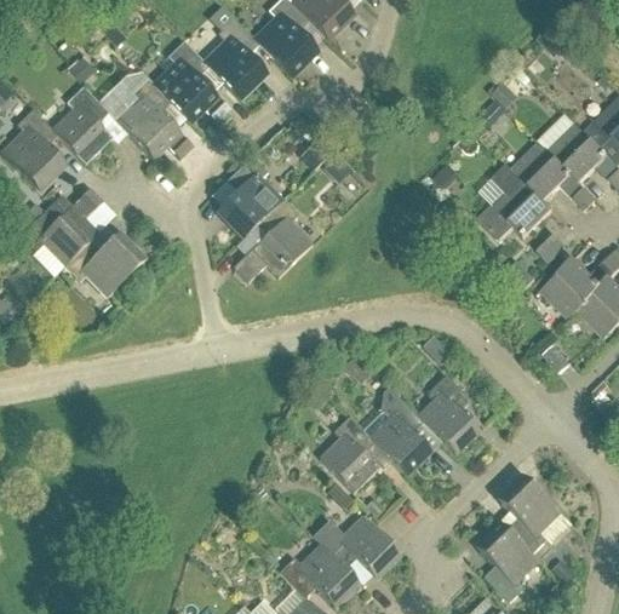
[(290,0),(291,0),(278,0),(268,9),(275,16),(253,36),(252,39),(258,44),(286,73),(293,80),(321,53),(313,45),(298,30),(308,21),(309,19),(290,0)]
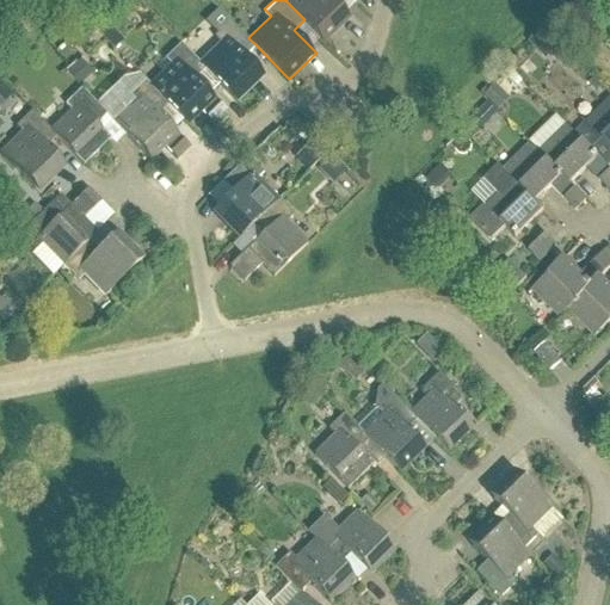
[(287,0),(285,0),(305,19),(303,20),(326,43),(352,17),(345,10),(336,0),(287,0)]
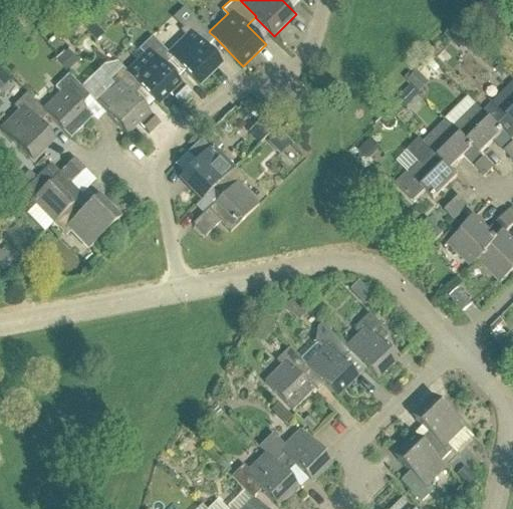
[(168,49),(168,50),(173,54),(172,55),(195,79),(201,85),(225,63),(218,56),(205,44),(214,36),(209,32),(210,30),(187,6),(177,16),(185,24),(181,28),(186,32),(168,49)]
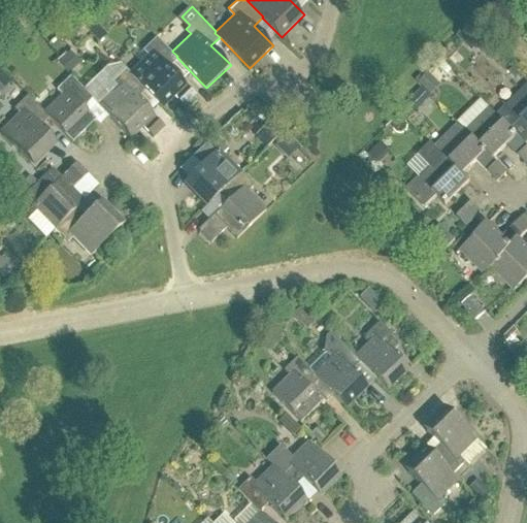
[(88,13),(80,22),(87,27),(101,40),(108,33),(94,20),(88,13)]
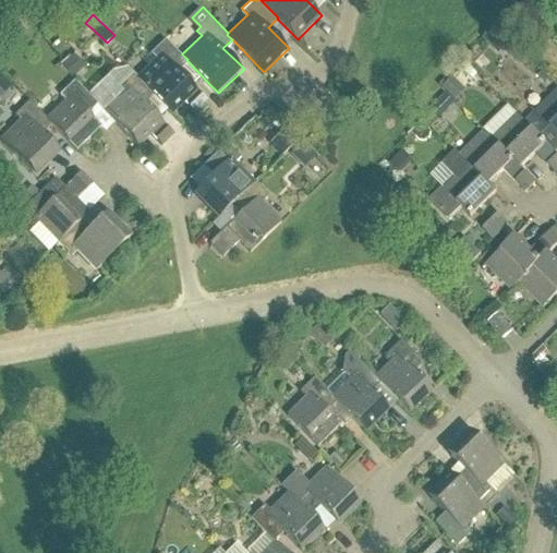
[(182,55),(182,53),(165,35),(150,49),(157,56),(137,74),(137,75),(155,92),(153,93),(173,113),(186,101),(194,109),(206,98),(178,69),(186,60),(188,59),(182,55)]
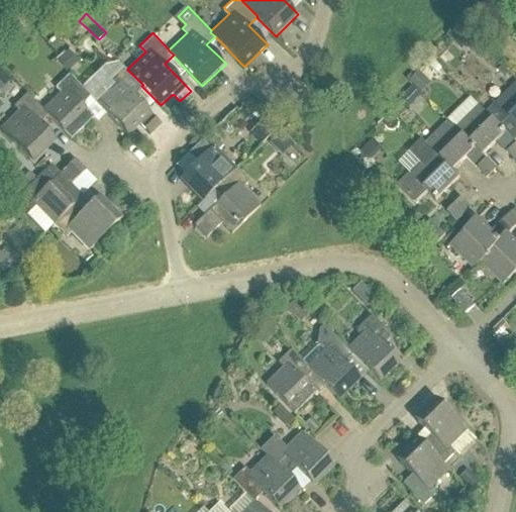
[(79,61),(68,47),(56,59),(67,71),(79,61)]
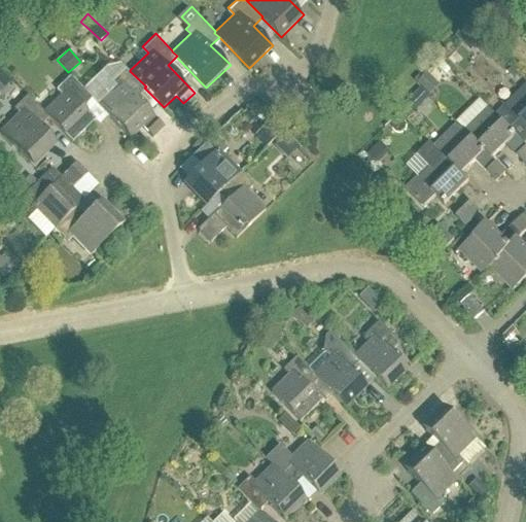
[(447,72),(455,64),(446,54),(436,61),(447,72)]
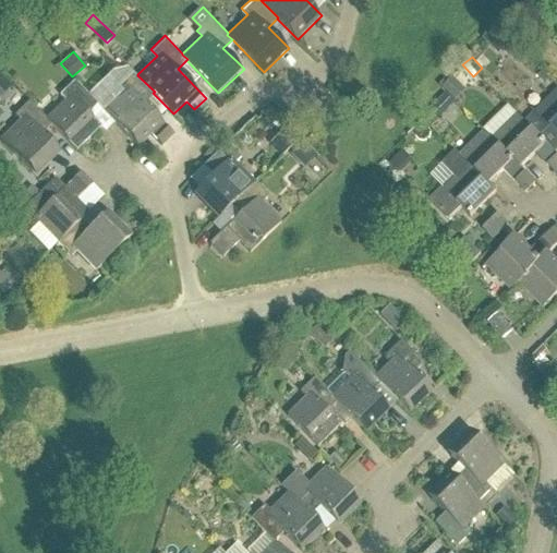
[(137,75),(137,74),(132,68),(118,82),(123,88),(104,108),(133,139),(141,146),(153,133),(165,144),(176,133),(158,115),(144,101),(153,93),(155,92),(137,75)]
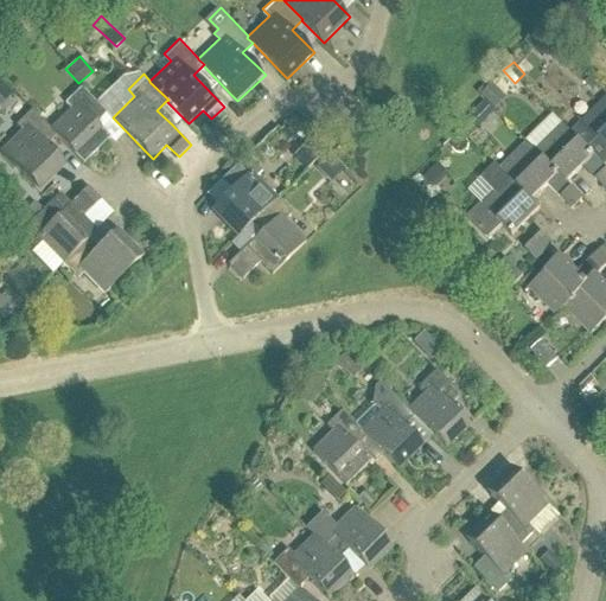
[(56,132),(83,160),(109,134),(95,119),(107,108),(81,83),(67,97),(72,104),(51,125),(50,126),(56,132)]
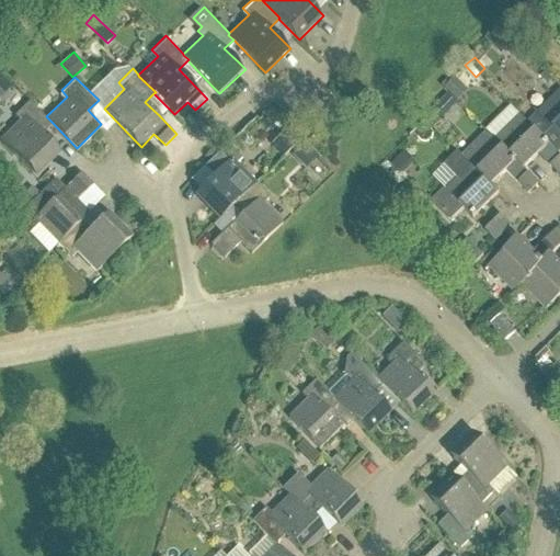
[(459,100),(469,90),(457,77),(447,86),(459,100)]
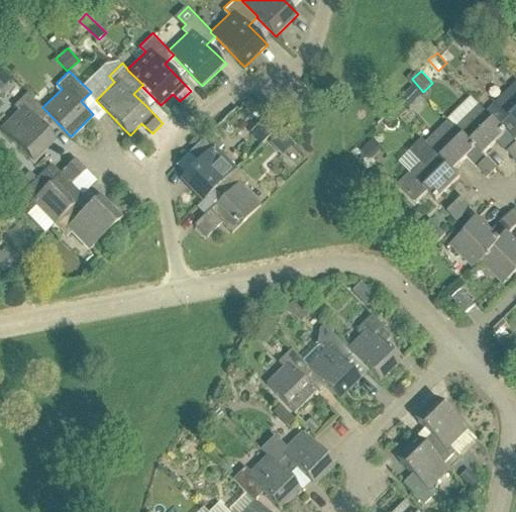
[(515,80),(496,101),(515,121),(515,80)]
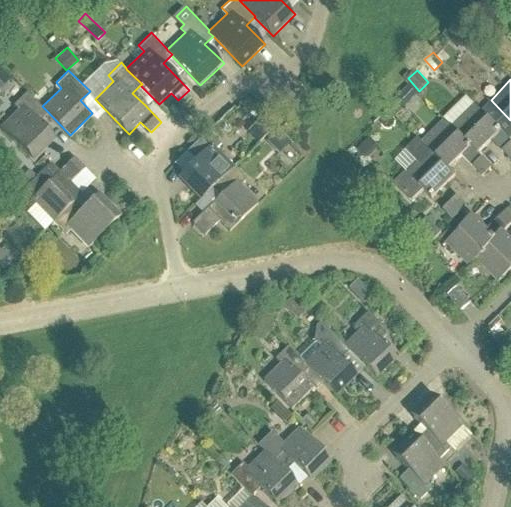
[(417,92),(412,86),(404,93),(410,99),(417,92)]
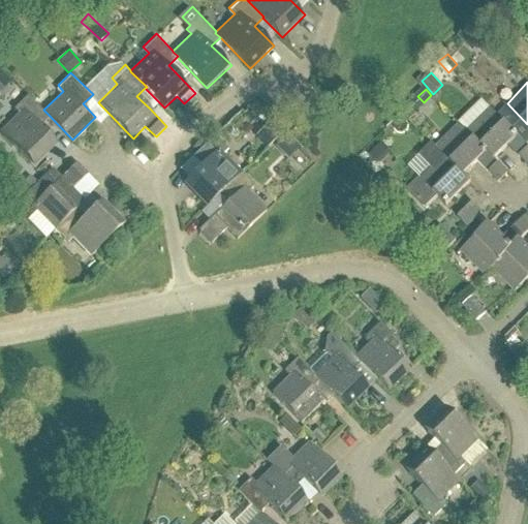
[(43,110),(44,109),(28,92),(13,105),(20,111),(0,129),(29,159),(53,136),(40,123),(49,115),(43,110)]
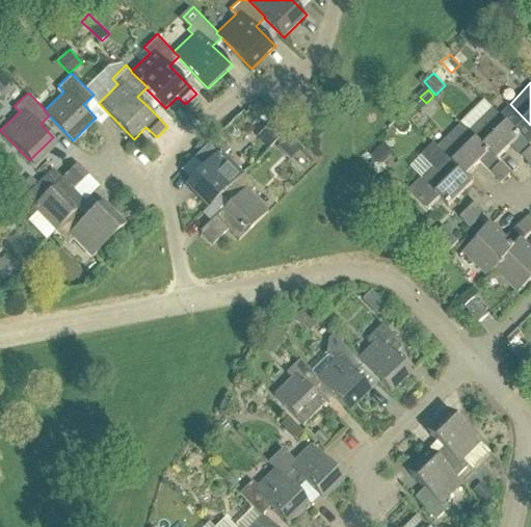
[(424,106),(418,100),(410,107),(416,113),(424,106)]
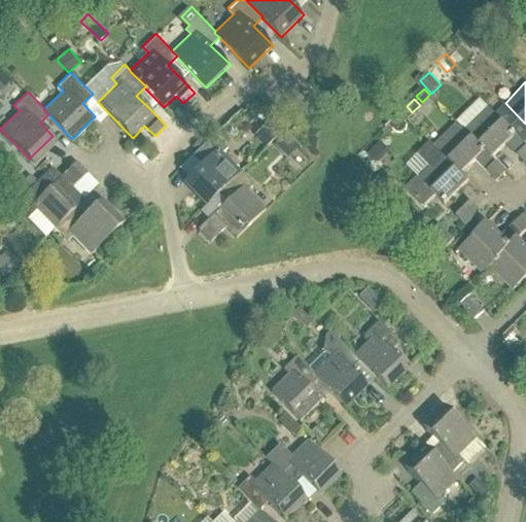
[(492,155),(493,154),(507,140),(525,159),(525,141),(489,104),(466,127),(465,128),(485,148),(492,155)]
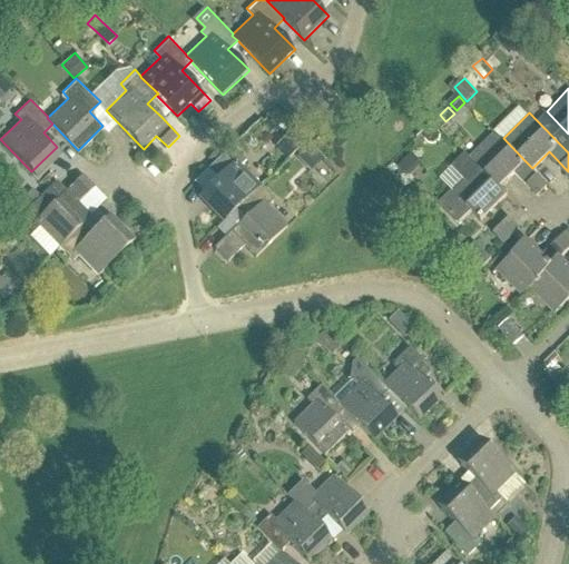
[(306,139),(294,127),(283,138),(295,150),(306,139)]
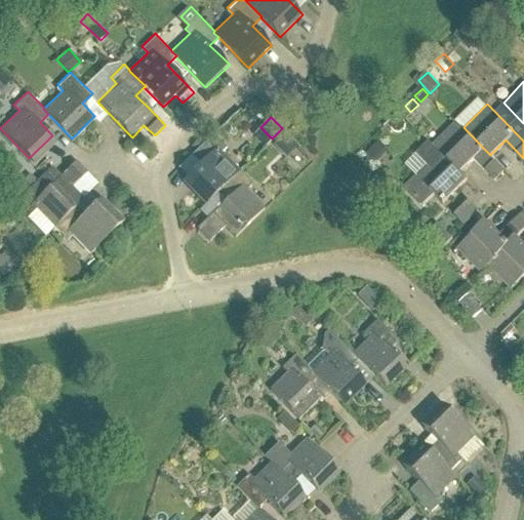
[(464,127),(465,126),(456,119),(432,144),(439,151),(440,151),(459,171),(460,169),(475,156),(495,176),(505,167),(491,154),(490,155),(483,148),(464,127)]
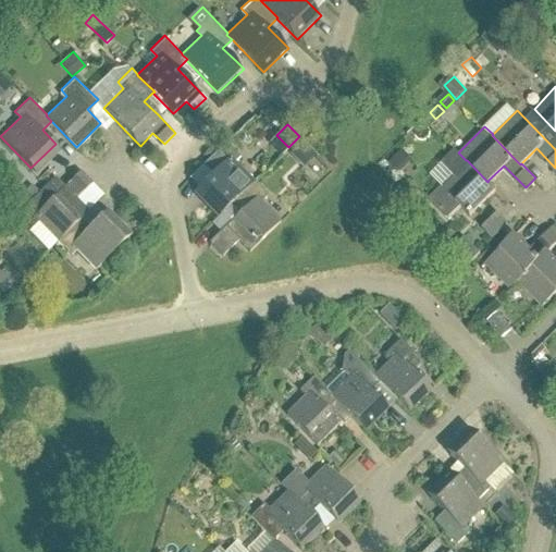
[(303,136),(289,149),(304,162),(317,149),(303,136)]
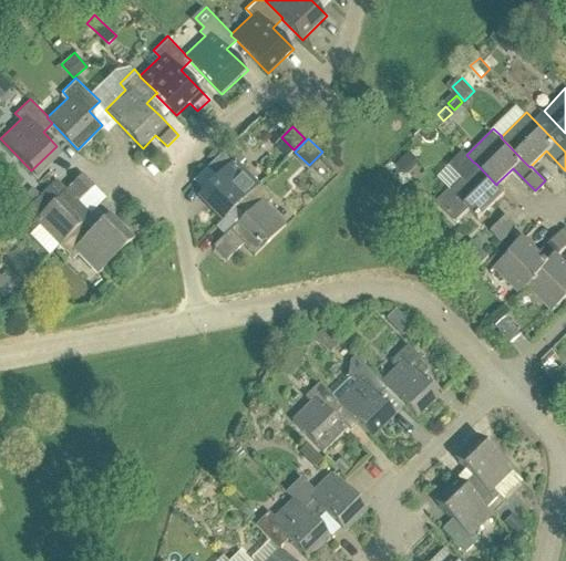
[(223,217),(235,206),(234,205),(258,182),(239,162),(245,156),(230,142),(207,164),(216,174),(202,187),(197,191),(223,217)]
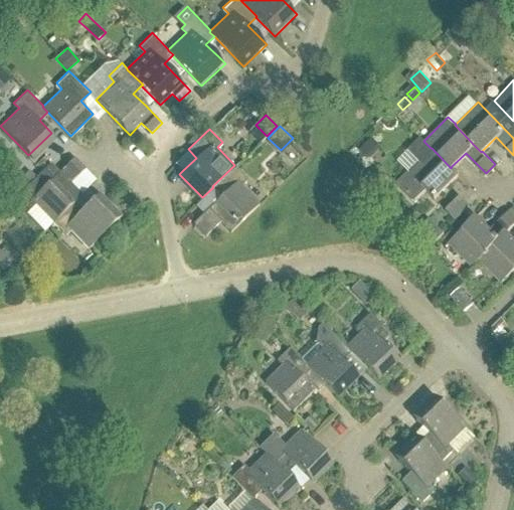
[(372,159),(384,146),(373,136),(362,149),(372,159)]
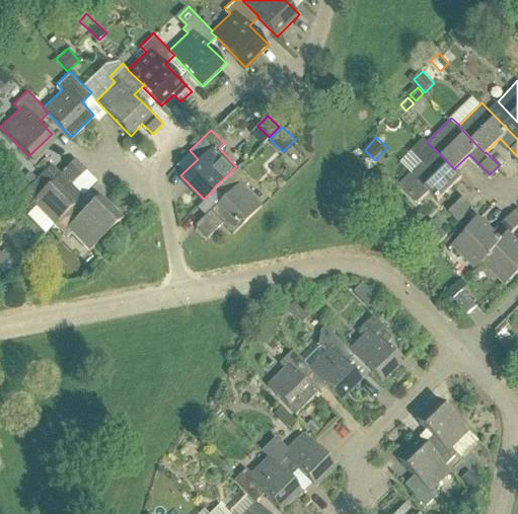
[(423,161),(404,178),(424,197),(430,191),(438,199),(462,175),(455,167),(454,169),(435,149),(434,149),(427,142),(425,140),(413,152),(423,161)]
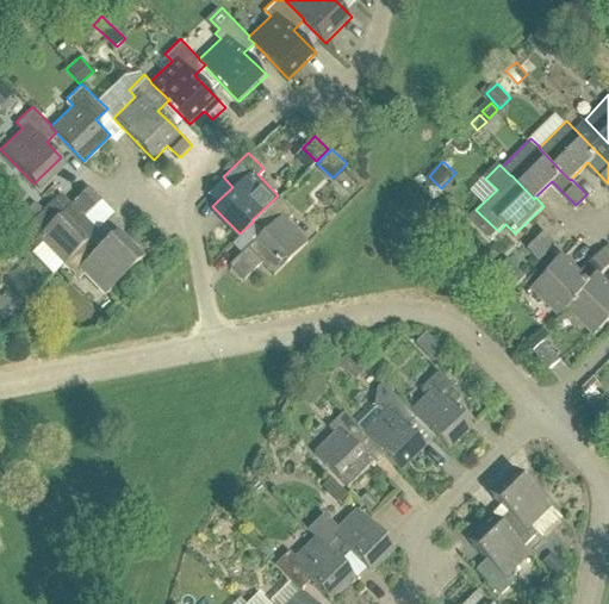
[(88,236),(98,228),(84,215),(100,198),(87,185),(56,216),(45,205),(20,230),(36,246),(42,240),(62,261),(88,236)]
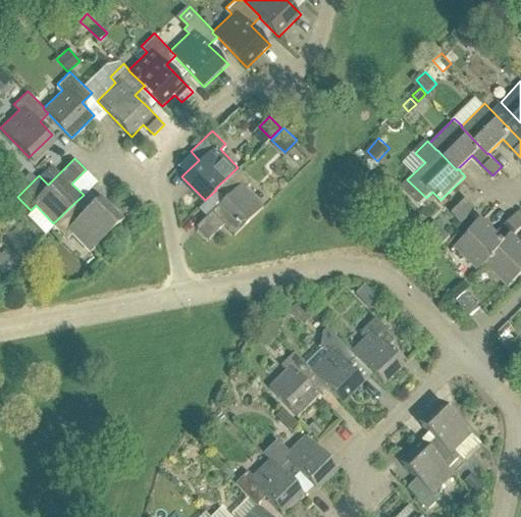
[(215,189),(216,190),(223,197),(199,221),(212,234),(223,222),(233,233),(263,204),(245,186),(250,181),(238,167),(215,189)]
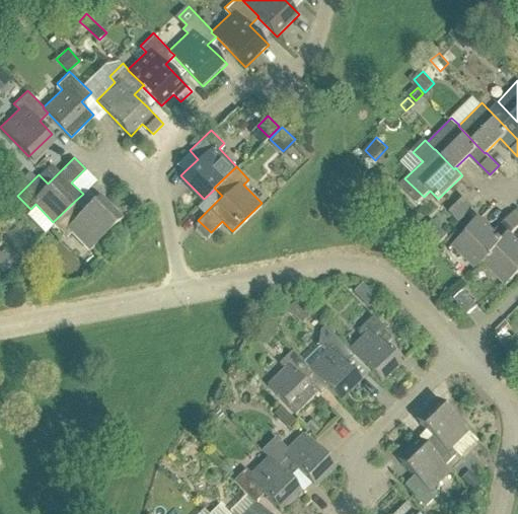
[(21,190),(29,181),(21,173),(13,181),(21,190)]
